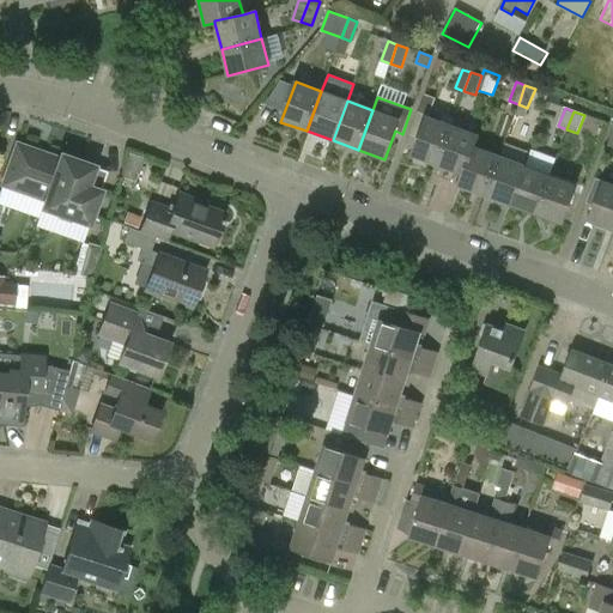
[(443,114),(439,121),(425,116),(418,114),(410,137),(417,139),(411,156),(436,165),(454,119),(454,117),(443,114)]
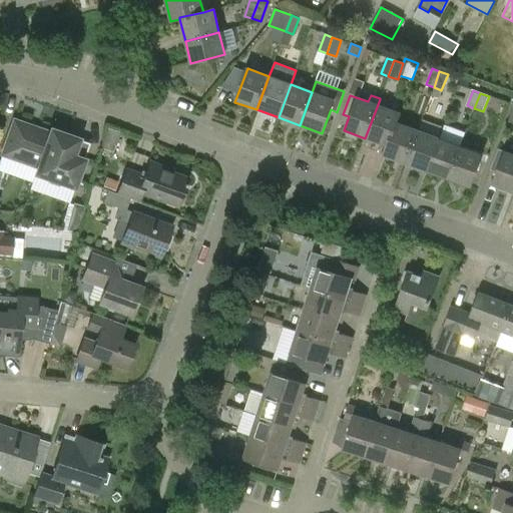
[(365,138),(387,146),(388,147),(397,123),(400,113),(390,109),(392,103),(380,99),(365,138)]
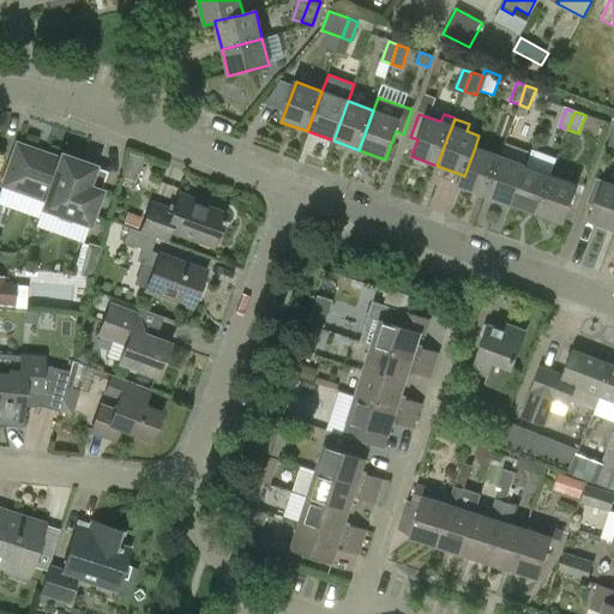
[(41,210),(42,210),(61,156),(60,156),(59,160),(16,145),(1,186),(43,202),(41,210)]
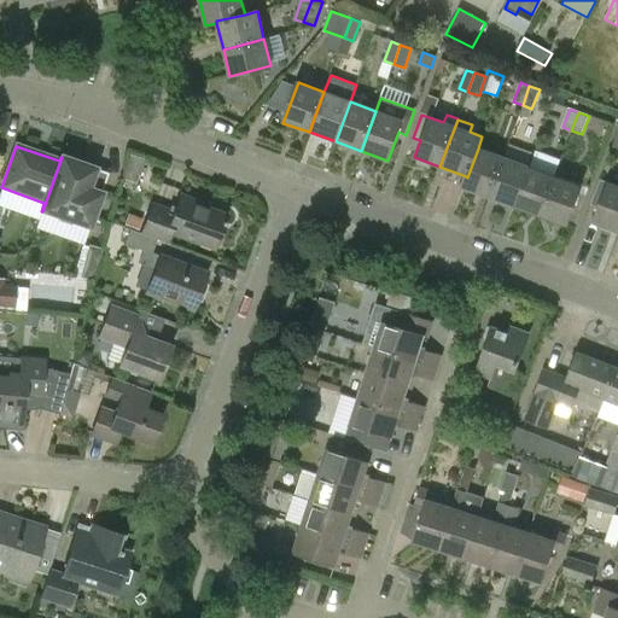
[(488,198),(502,157),(478,149),(467,178),(466,176),(461,188),(488,198)]
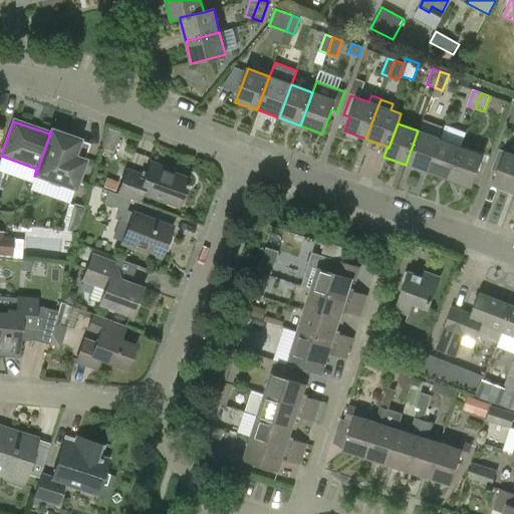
[(79,141),(51,131),(35,176),(74,190),(84,161),(83,161),(89,145),(78,142),(79,141)]
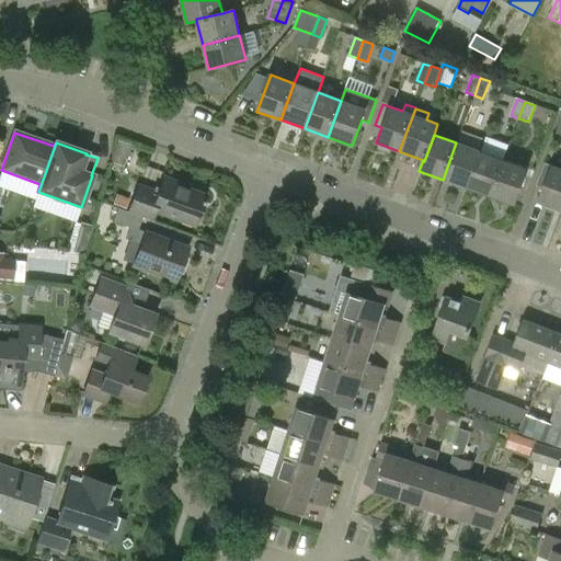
[(456,142),(443,180),(467,189),(480,151),(456,142)]
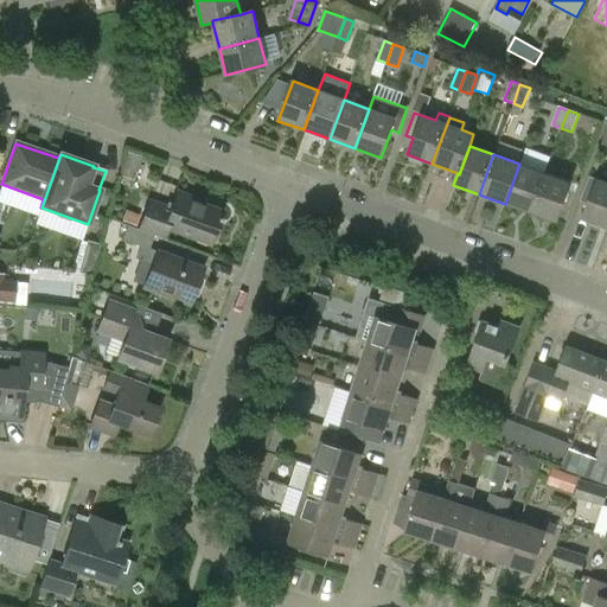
[(519,164),(505,204),(530,212),(545,173),(519,164)]
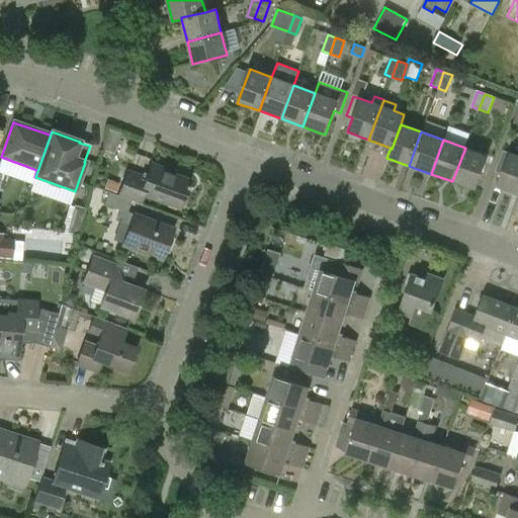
[(487,156),(465,148),(452,181),(475,189),(487,156)]
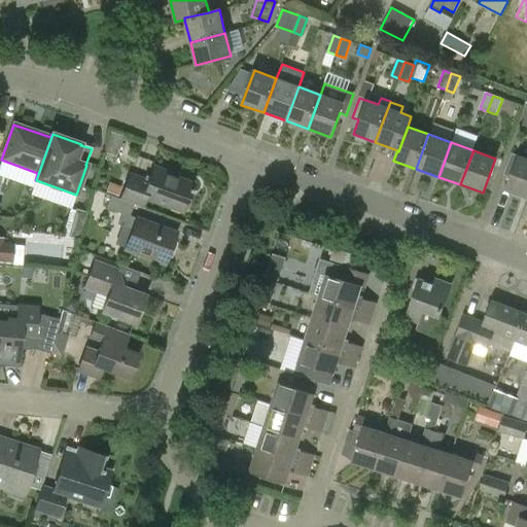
[(514,169),(519,155),(512,152),(504,174),(511,176),(514,169)]
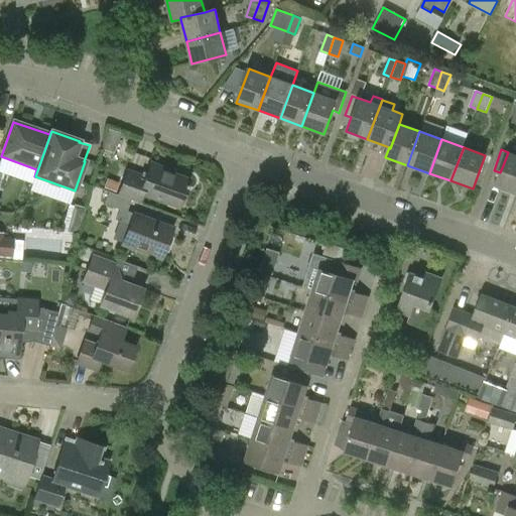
[(496,185),(515,192),(515,154),(508,152),(503,165),(496,185)]
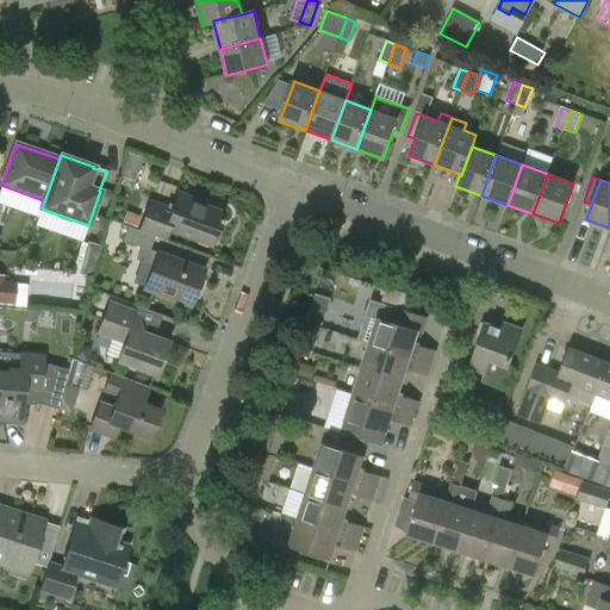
[(192,200),(176,194),(169,211),(149,204),(138,230),(165,241),(168,230),(212,247),(224,216),(191,203),(192,200)]
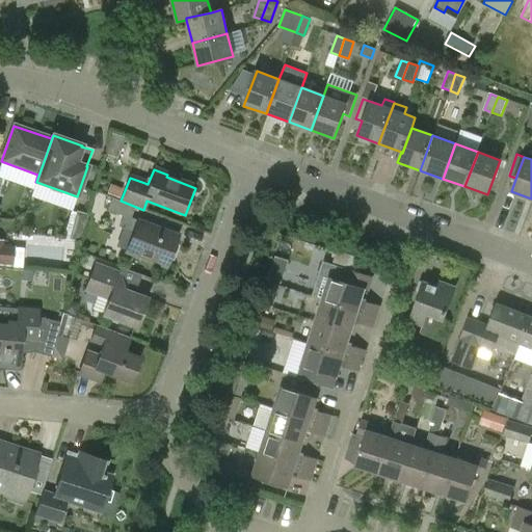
[(165,268),(177,237),(130,219),(134,208),(111,198),(106,211),(123,217),(118,228),(134,234),(127,254),(165,268)]
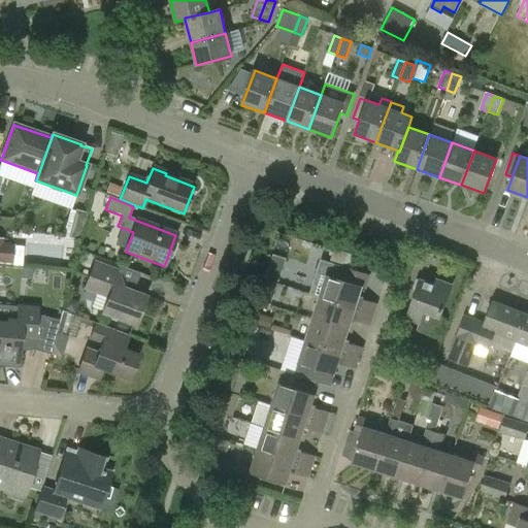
[(68,237),(80,240),(88,213),(75,210),(68,237)]
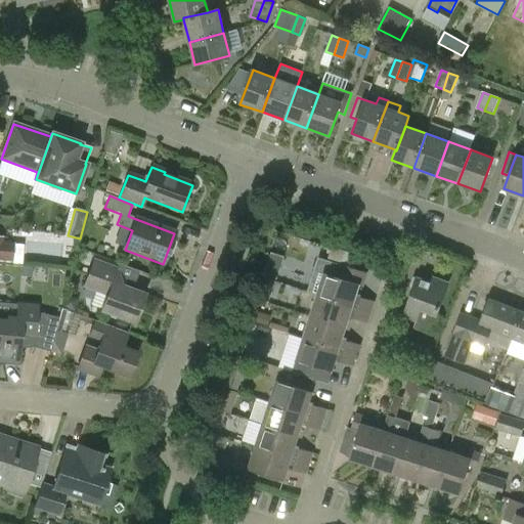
[(0,262),(12,263),(14,243),(3,242),(4,236),(0,235),(0,262)]
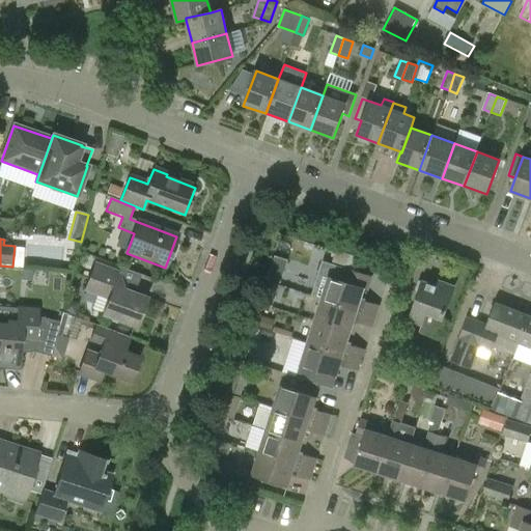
[(332,267),(344,271),(348,257),(336,253),(332,267)]
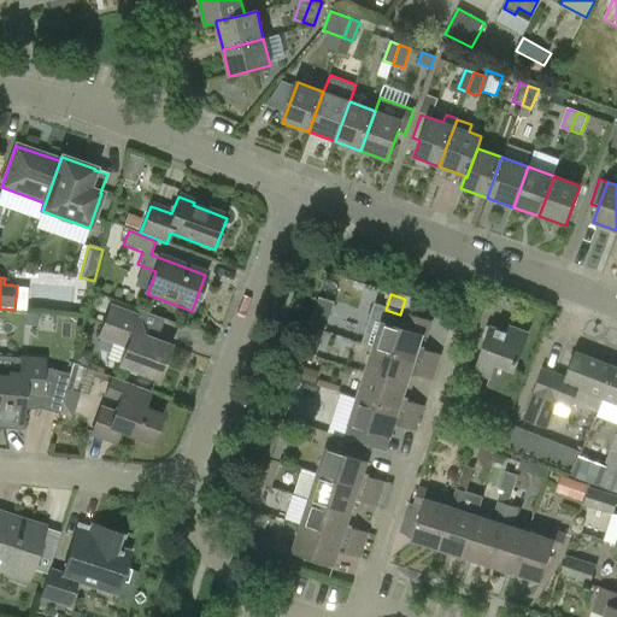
[(362,345),(374,348),(438,369),(441,358),(421,352),(424,339),(427,340),(432,325),(386,310),(375,306),(362,345)]
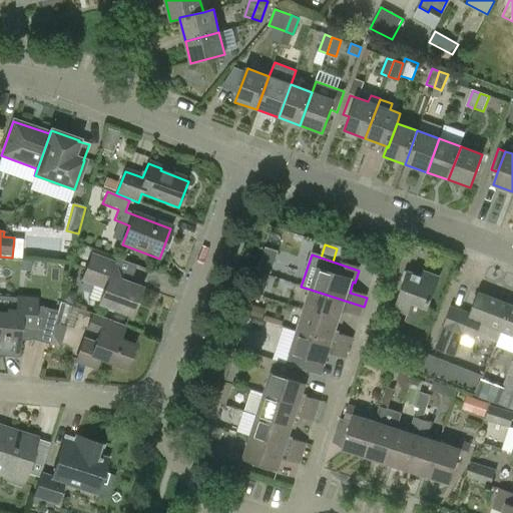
[(134,267),(116,260),(114,265),(92,255),(82,282),(104,290),(98,305),(131,318),(141,290),(128,285),(134,267)]
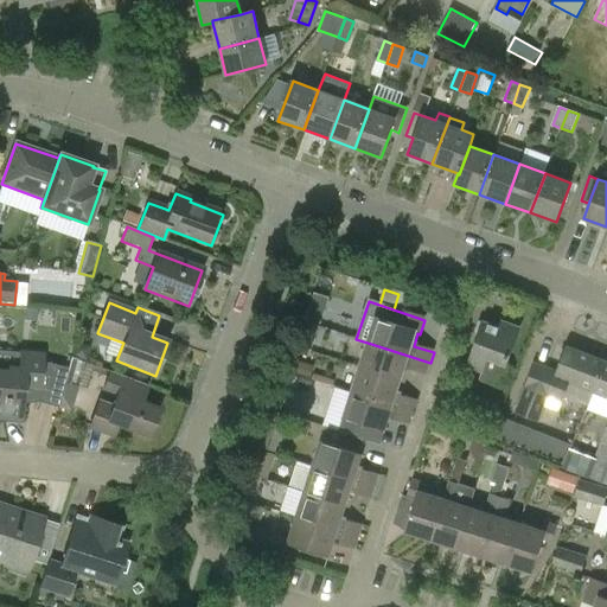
[(24,308),(23,319),(36,320),(37,310),(24,308)]
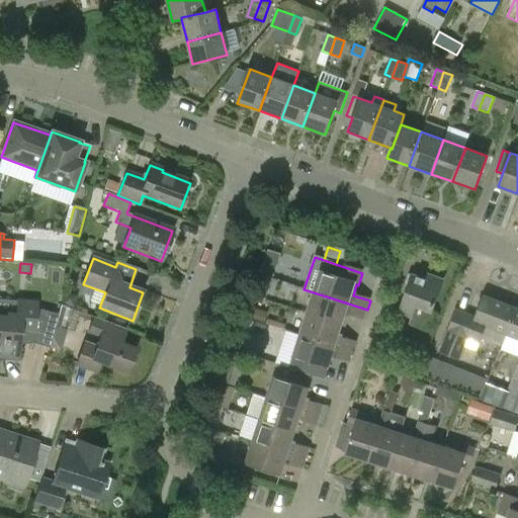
[(262,263),(260,271),(272,275),(274,267),(262,263)]
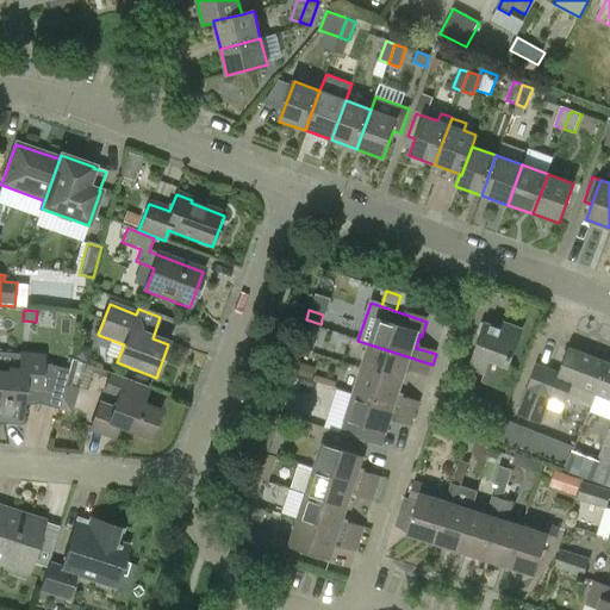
[(321,328),(309,323),(303,341),(315,344),(321,328)]
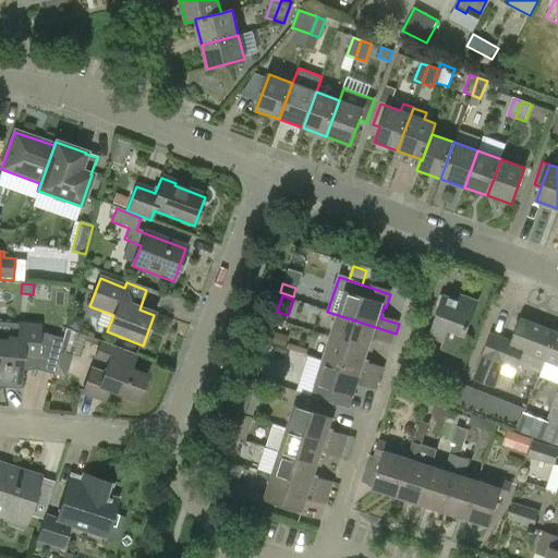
[(464,337),(477,305),(459,298),(456,304),(444,300),(428,339),(444,344),(439,353),(460,361),(469,339),(464,337)]
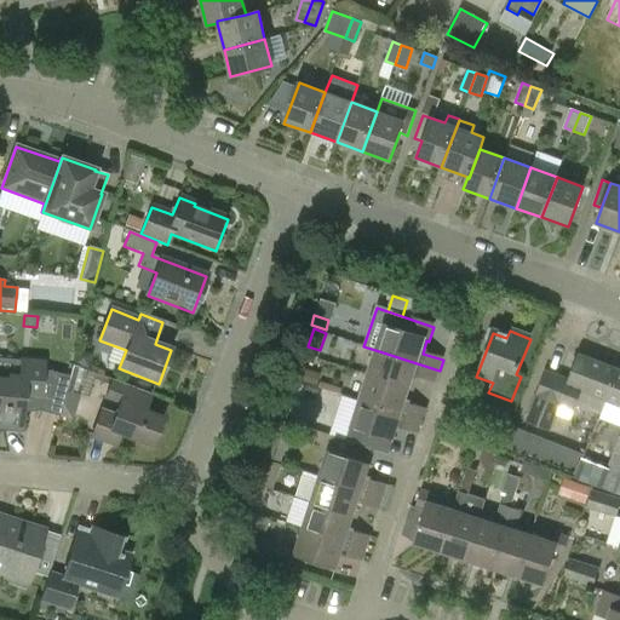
[(440,371),(375,350),(367,377),(411,391),(414,378),(435,384),(440,371)]
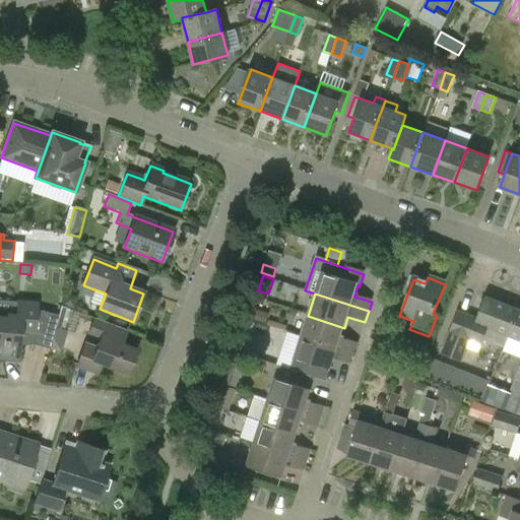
[(486,331),(508,339),(518,312),(484,299),(476,321),(458,314),(442,355),(461,364),(469,342),(480,346),(486,331)]
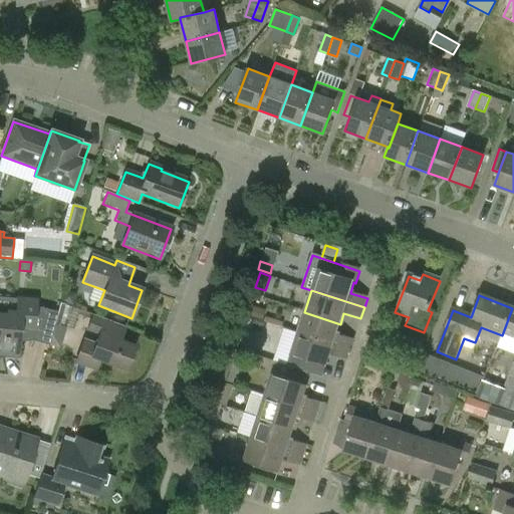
[(0,355),(17,357),(20,328),(32,329),(35,307),(36,301),(16,299),(15,312),(6,311),(6,316),(0,315),(0,355)]
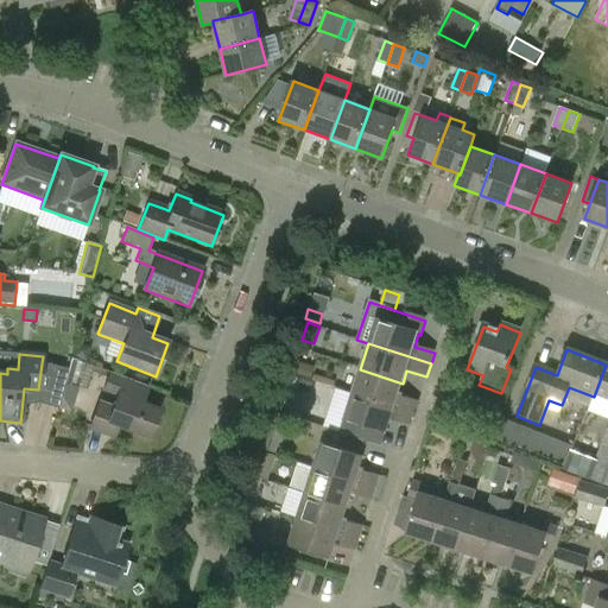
[(64,380),(88,385),(94,362),(70,356),(64,380)]
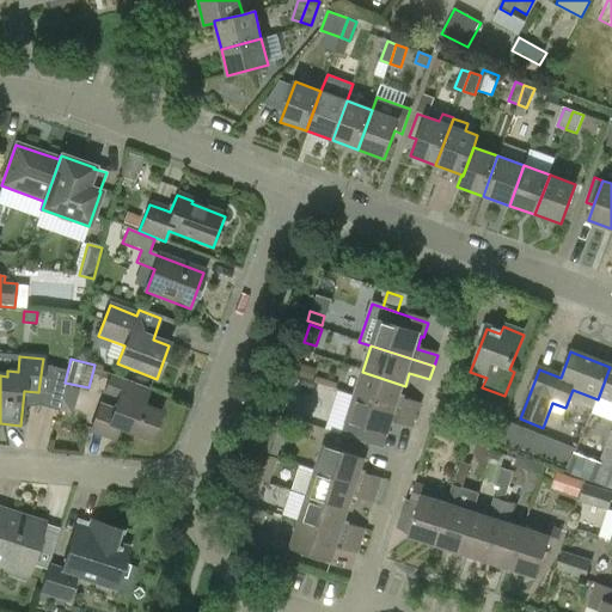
[(298,363),(294,375),(311,380),(314,369),(298,363)]
